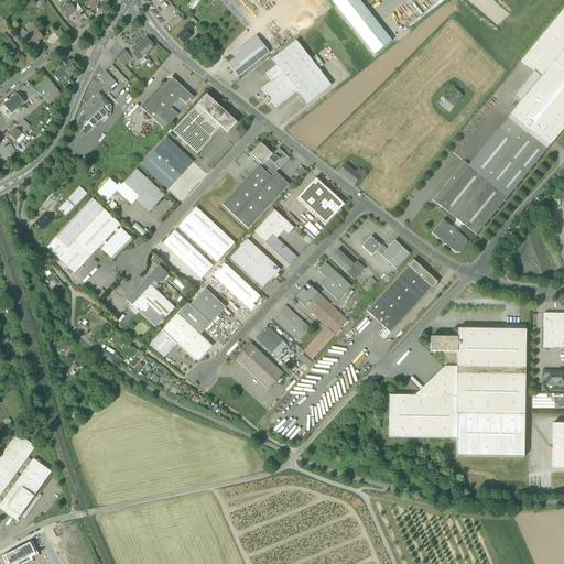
[(98,3),(102,3),(100,0),(85,0),(87,3),(87,6),(93,11),(98,6),(98,3)]
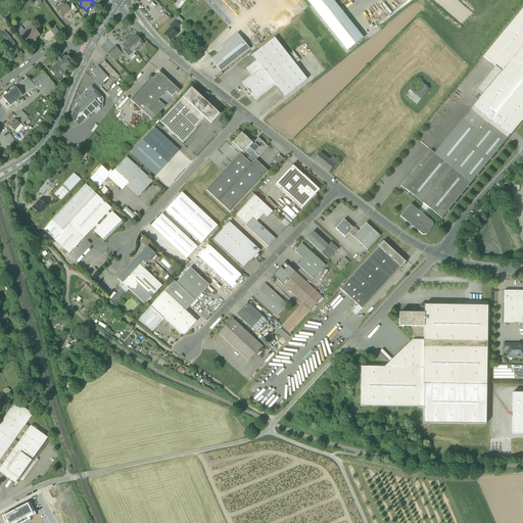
[(332,0),(305,0),(327,26),(343,13),(332,0)]
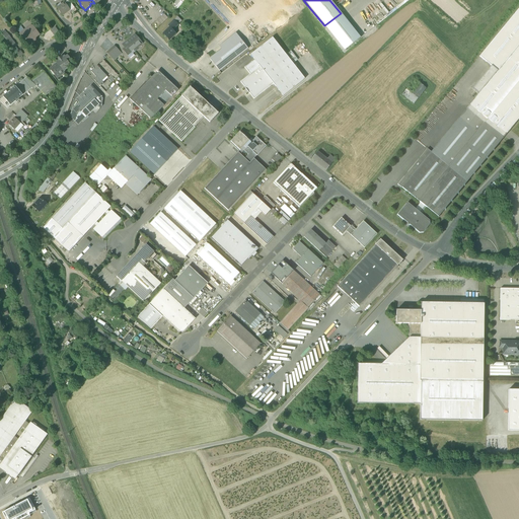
[(405,0),(376,23),(378,25),(410,0),(405,0)]
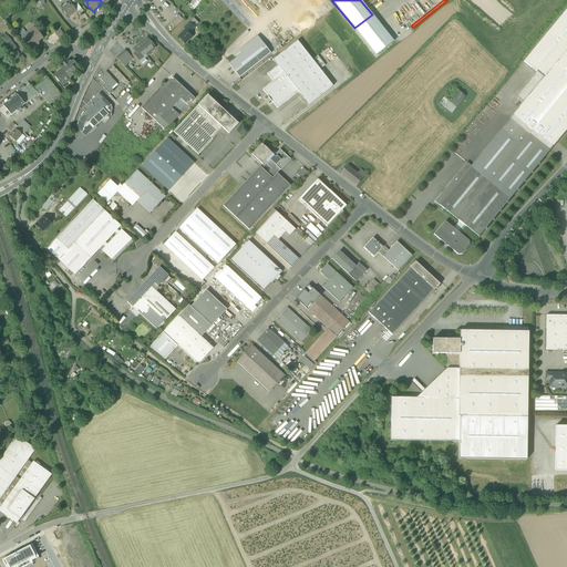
[(496,7),(492,1),(491,0),(482,0),(491,11),(496,7)]
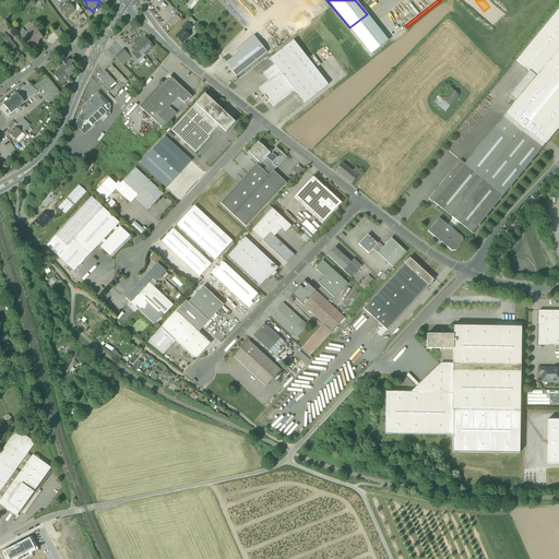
[(74,1),(69,4),(74,11),(75,12),(80,9),(74,1)]
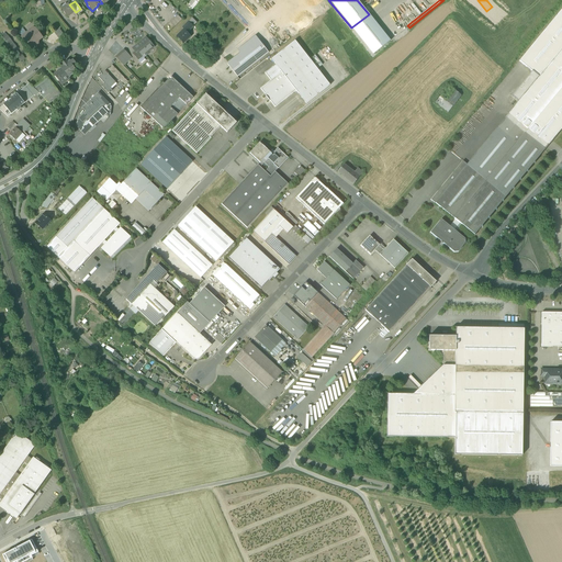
[(71,13),(75,11),(69,4),(69,3),(65,7),(66,8),(63,11),(67,18),(71,14),(71,13)]
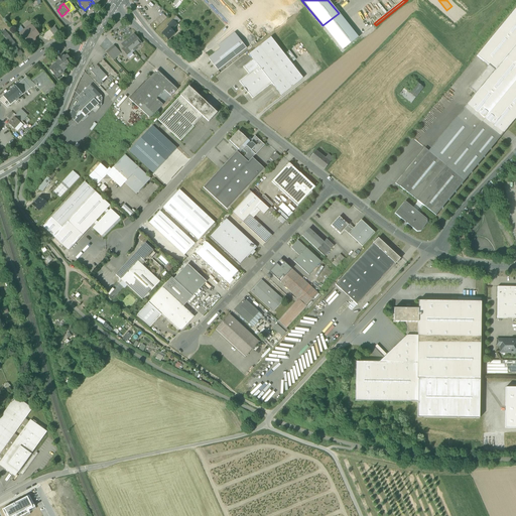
[(464,108),(482,123),(500,138),(515,118),(515,7),(477,56),(488,66),(494,71),(476,94),(464,108)]
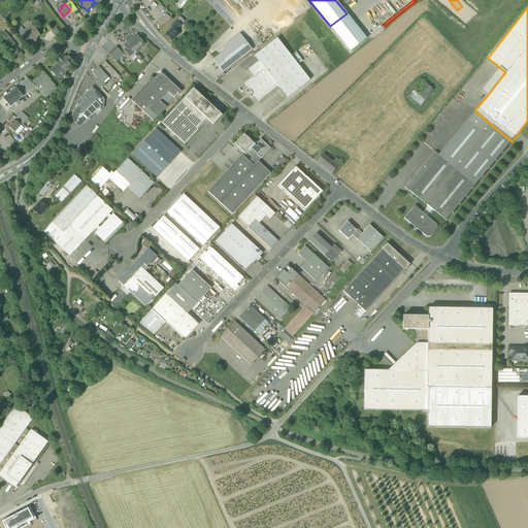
[(330,26),(351,52),(366,38),(347,13),(330,26)]
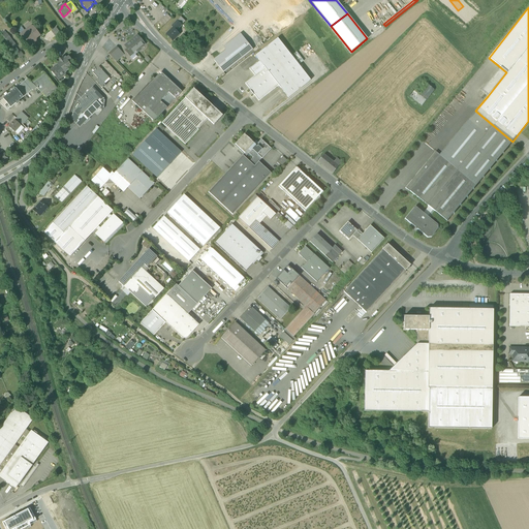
[(160,21),(164,25),(172,19),(166,14),(160,21)]
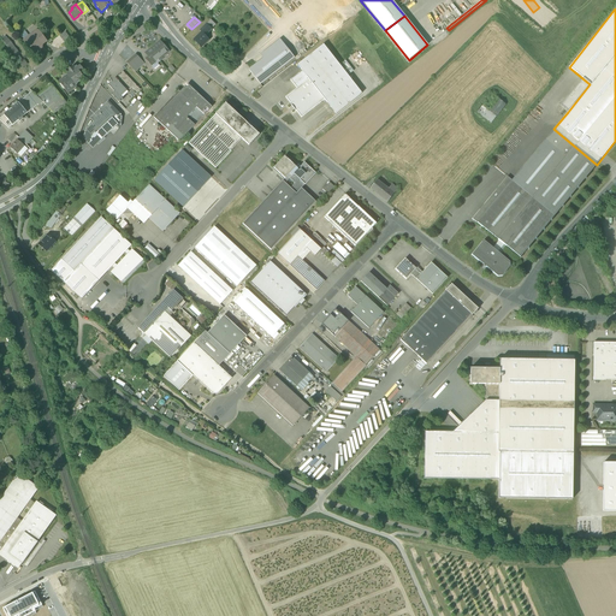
[(194,41),(201,48),(209,40),(205,36),(212,29),(206,24),(200,31),(201,33),(194,41)]
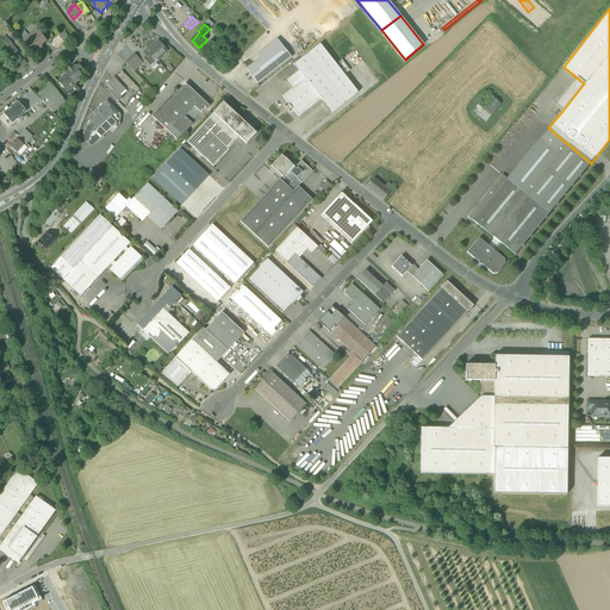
[(31,50),(33,51),(37,49),(38,50),(41,48),(41,47),(41,43),(45,41),(38,31),(37,31),(33,33),(33,35),(35,35),(30,38),(26,38),(24,41),(31,50)]
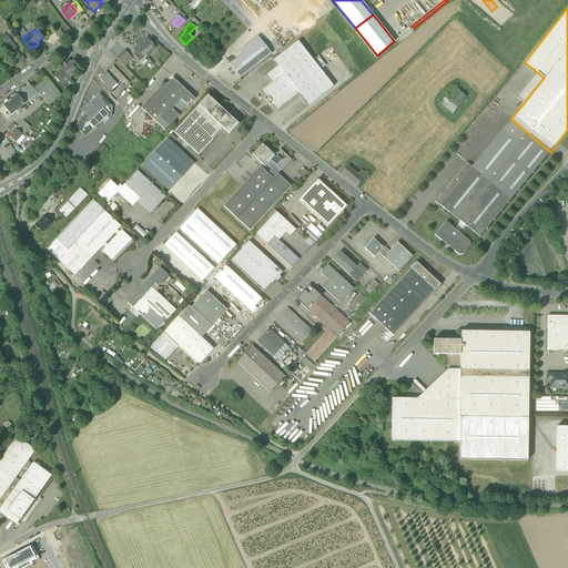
[(54,33),(59,40),(64,36),(60,30),(54,33)]
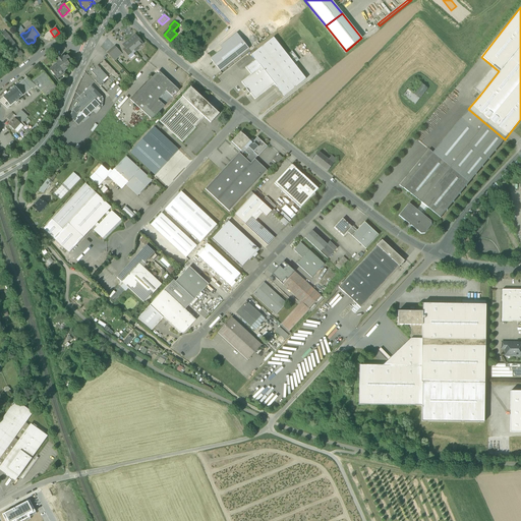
[(11,48),(16,45),(5,30),(1,33),(11,48)]
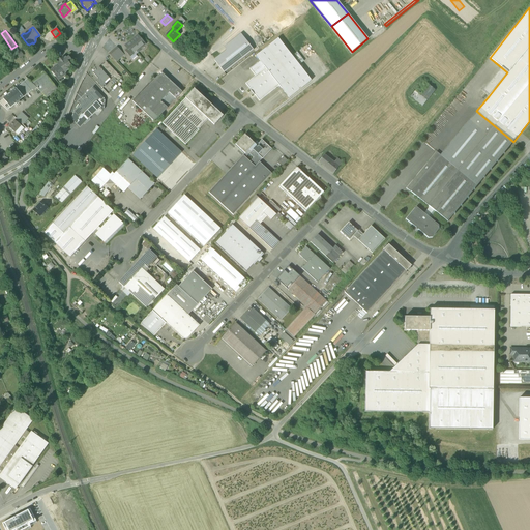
[(240,34),(224,48),(226,51),(243,37),(240,34)]
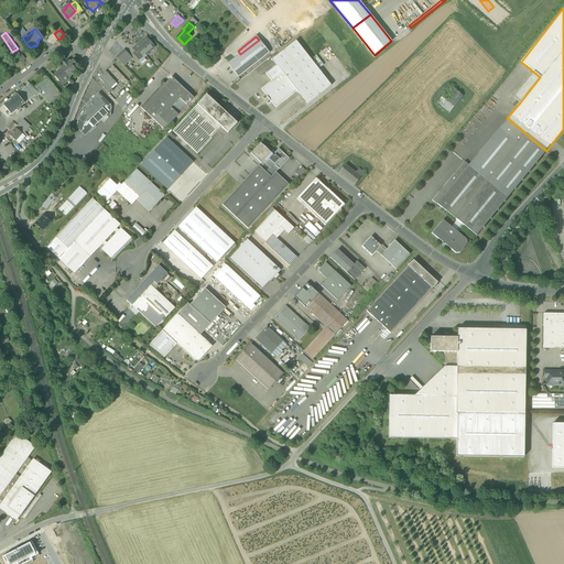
[(136,52),(141,58),(141,57),(143,56),(153,47),(147,39),(134,49),(138,51),(136,52)]
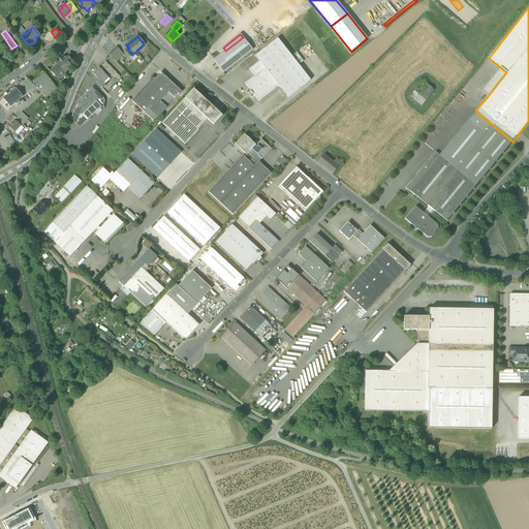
[(225,51),(214,60),(223,72),(252,50),(243,37),(225,51)]
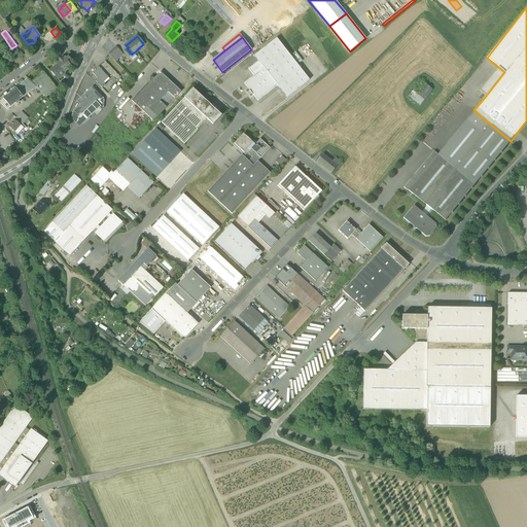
[(254,56),(258,61),(248,69),(254,76),(244,83),(249,90),(248,90),(253,96),(253,95),(258,101),(278,85),(279,88),(287,98),(309,80),(297,65),(290,56),(277,38),(254,56)]
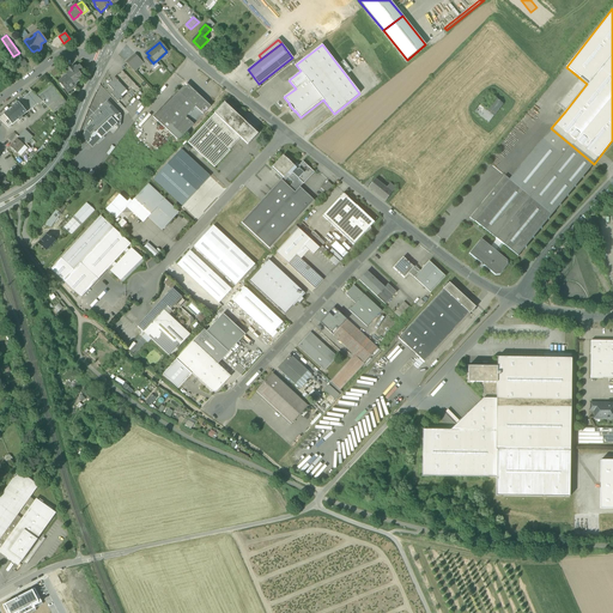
[(134,65),(140,60),(135,55),(129,60),(134,65)]
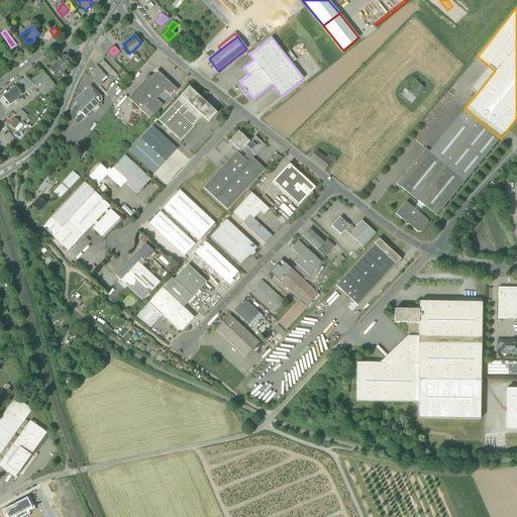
[(106,53),(113,61),(121,54),(118,50),(113,55),(109,50),(106,53)]
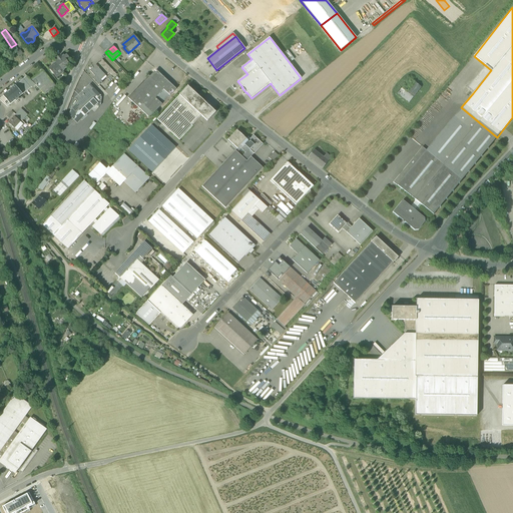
[(288,51),(283,54),(290,63),(295,59),(288,51)]
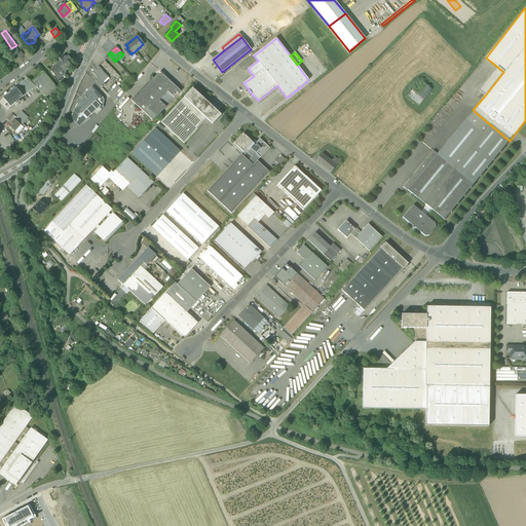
[(57,64),(58,65),(65,73),(69,70),(67,68),(71,66),(69,63),(72,61),(68,57),(66,58),(66,57),(64,59),(63,57),(59,60),(60,61),(57,64)]
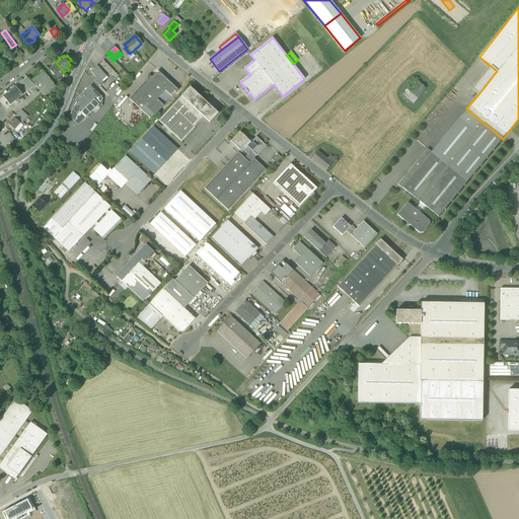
[(44,64),(46,67),(51,63),(47,58),(42,62),(44,64)]
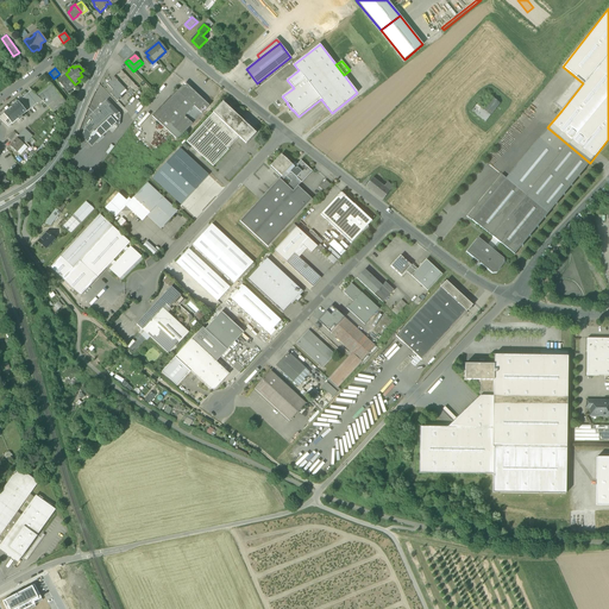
[(113,77),(119,83),(126,76),(121,70),(113,77)]
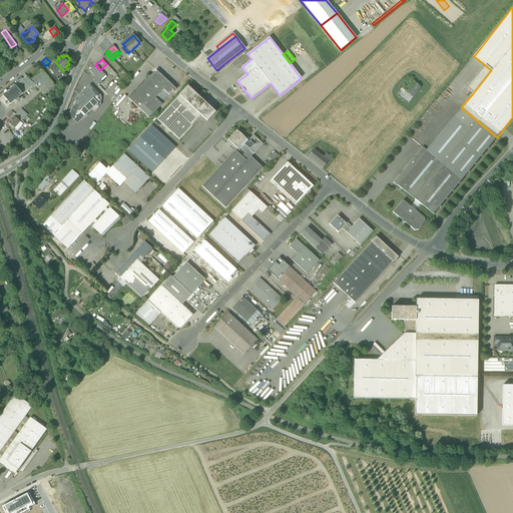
[(99,125),(123,146),(183,81),(156,60),(126,97),(123,95),(99,125)]
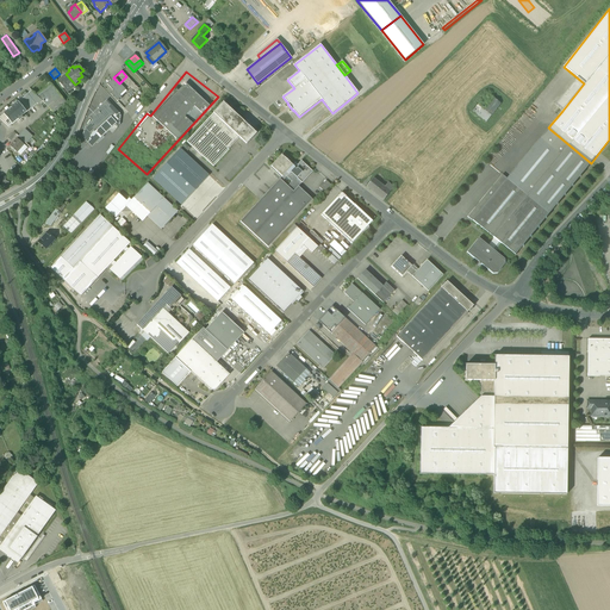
[(75,86),(75,85),(67,75),(64,78),(58,81),(58,82),(67,92),(75,86)]
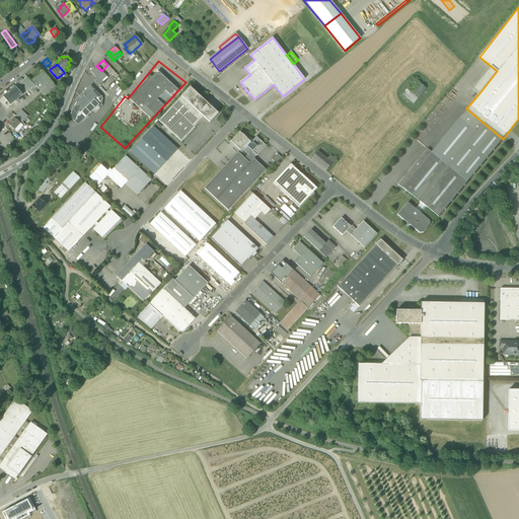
[(118,76),(107,65),(101,71),(106,77),(107,78),(112,74),(115,78),(118,76)]
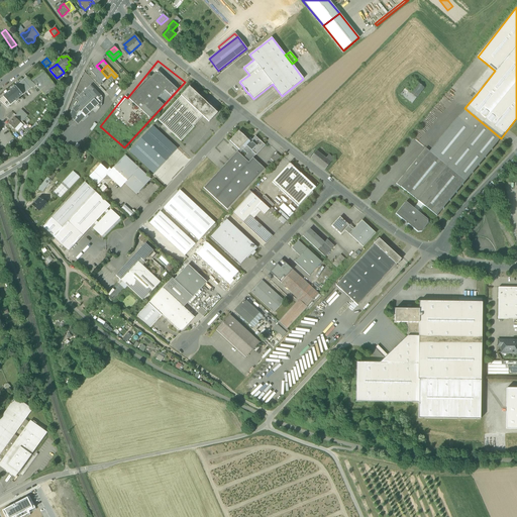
[(94,80),(100,87),(103,84),(101,82),(106,77),(101,71),(96,66),(91,72),(96,78),(94,80)]
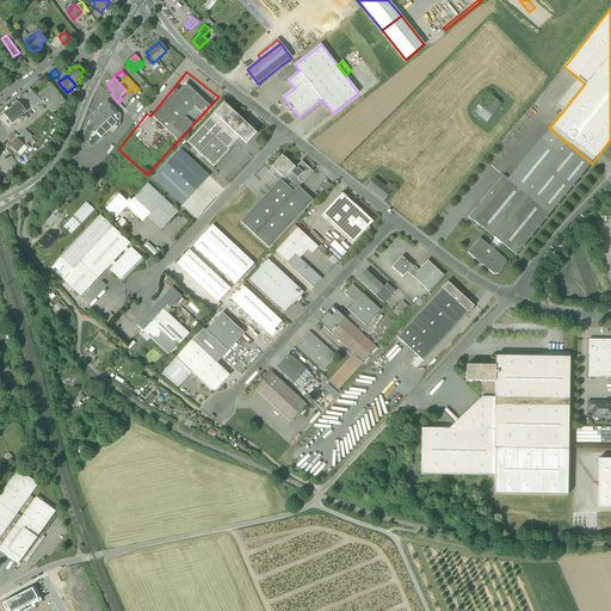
[(585,84),(578,78),(556,105),(563,111),(585,84)]
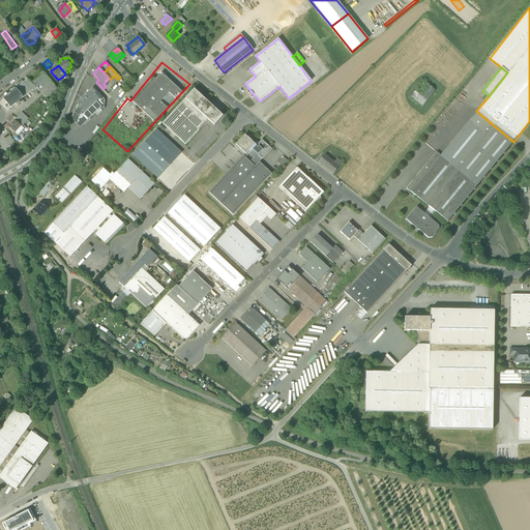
[(43,72),(31,83),(33,85),(46,76),(43,72)]
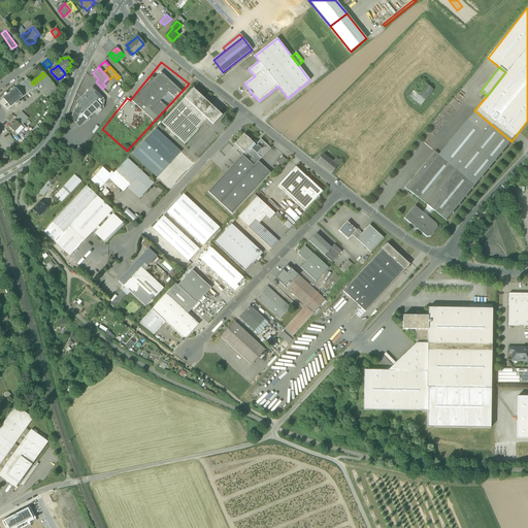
[(36,88),(45,97),(56,89),(45,75),(33,85),(36,88)]
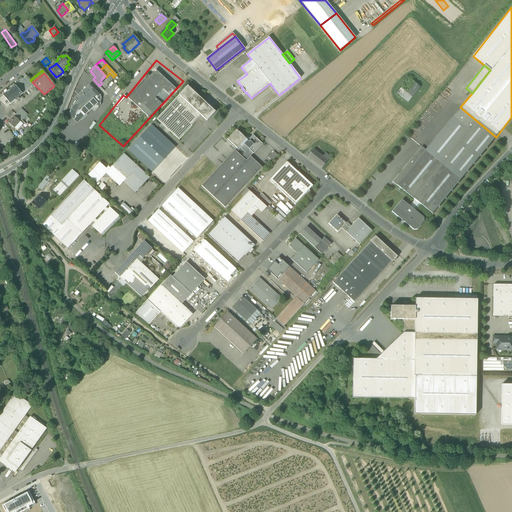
[(15,86),(23,93),(31,87),(32,88),(35,85),(32,82),(30,80),(27,76),(15,86)]
